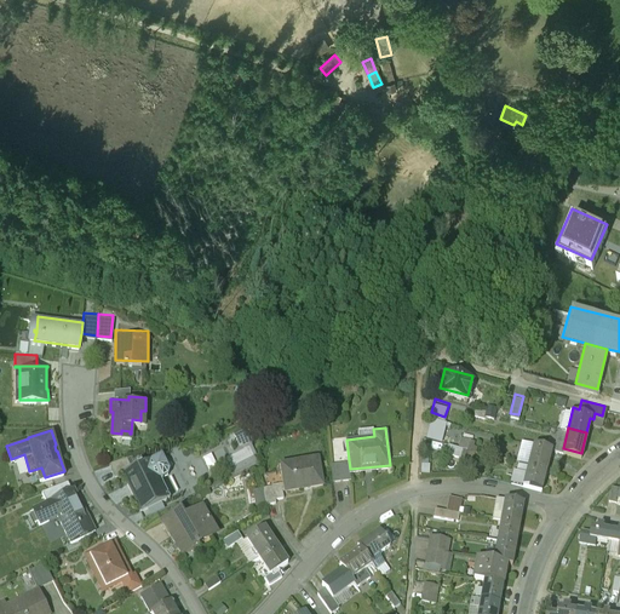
[(224,441),(204,449),(208,462),(229,454),(224,441)]
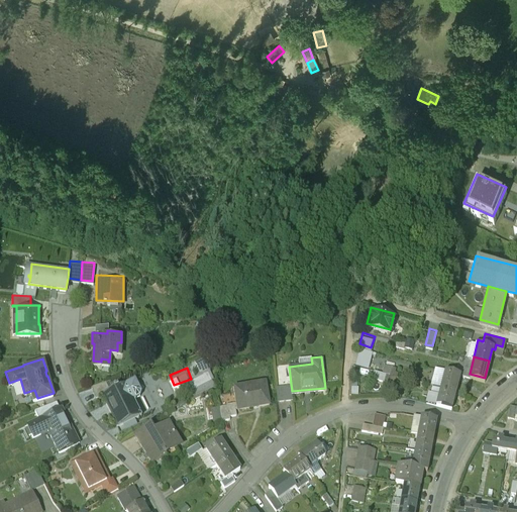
[(382,370),(374,368),(372,376),(383,379),(384,376),(392,377),(393,373),(382,370)]
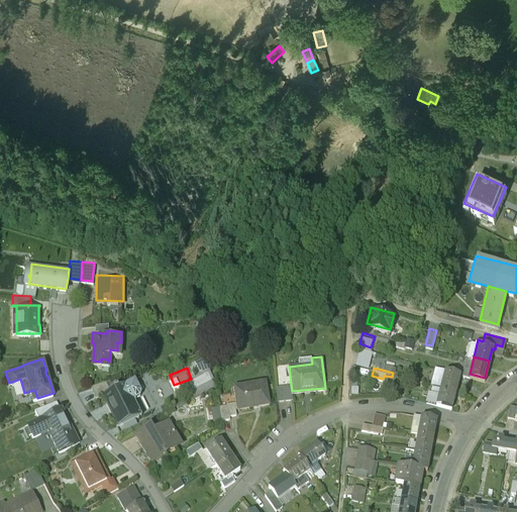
[(459,372),(444,368),(440,385),(455,388),(459,372)]
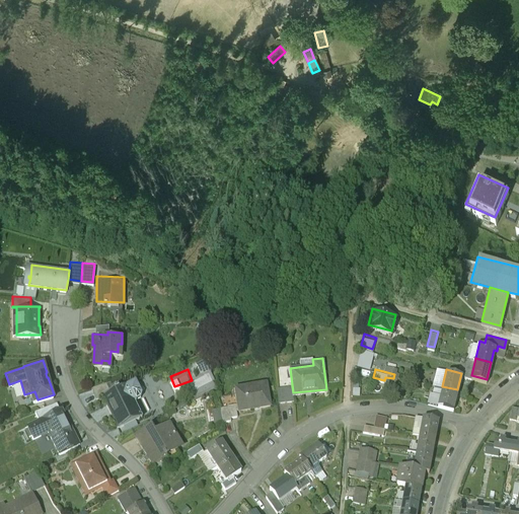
[(134,376),(102,391),(103,392),(104,392),(119,423),(118,423),(119,424),(143,412),(142,411),(139,413),(131,395),(140,390),(134,378),(135,377),(134,376)]
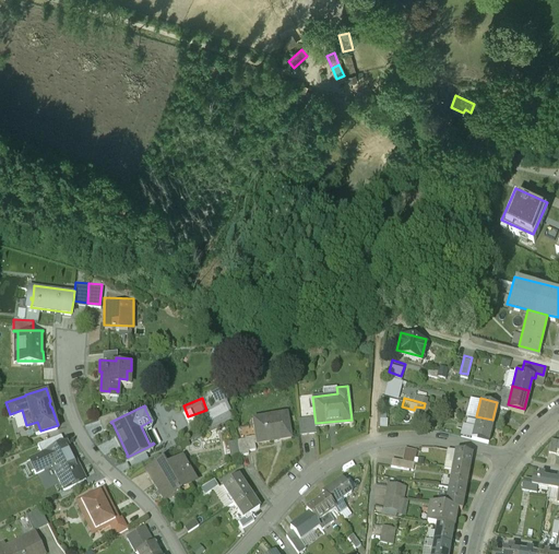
[(273,416),(253,420),(257,433),(258,439),(258,440),(259,440),(259,439),(272,437),(272,438),(292,435),(286,410),(272,412),(273,416)]
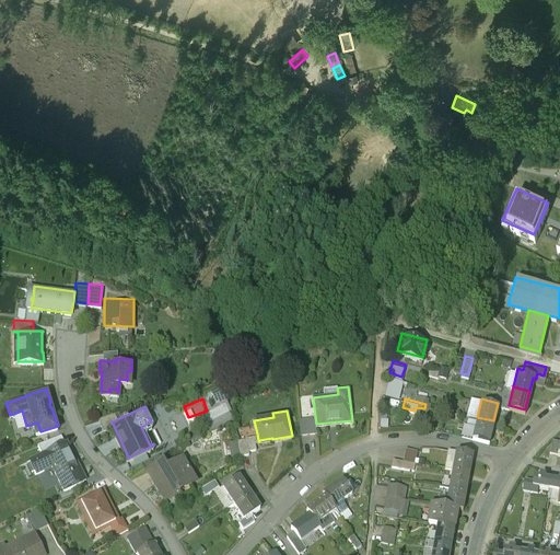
[(315,416),(299,418),(300,431),(316,430),(315,424),(316,424),(315,416)]
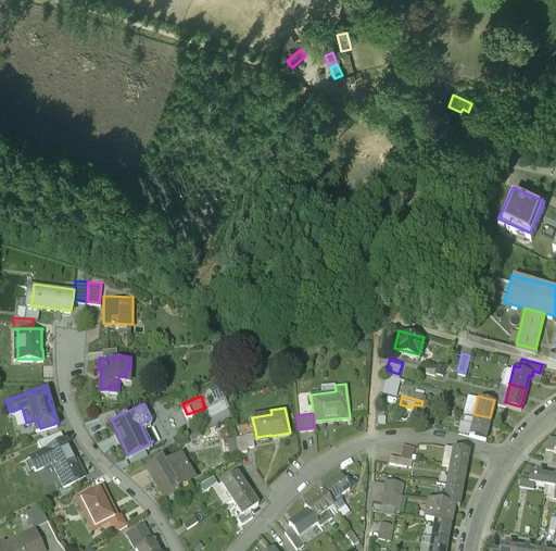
[(490,417),(474,414),(468,431),(485,436),(490,417)]
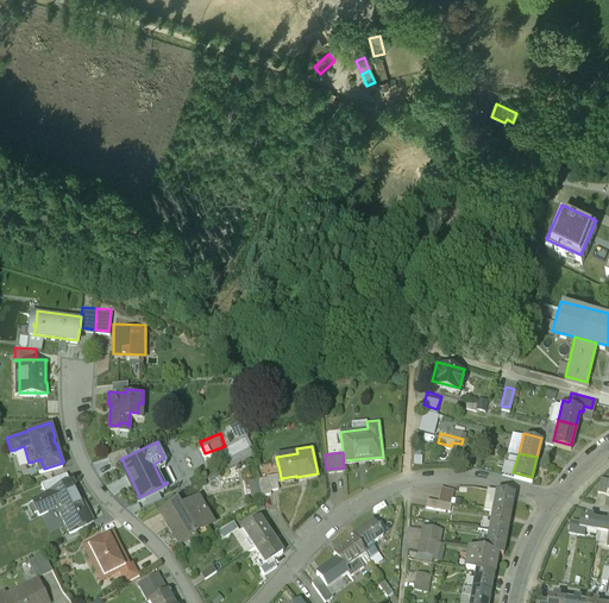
[(67,469),(41,479),(45,489),(70,477),(67,469)]
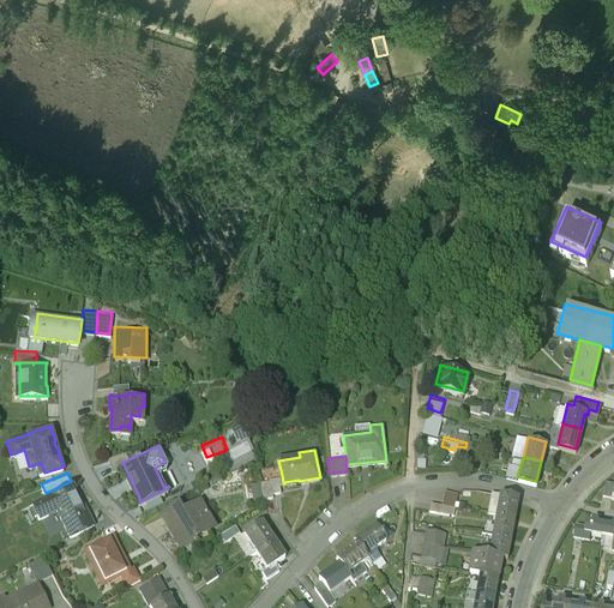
[(282,475),(269,477),(269,480),(260,481),(264,498),(272,497),(271,492),(281,491),(280,483),(283,482),(282,475)]
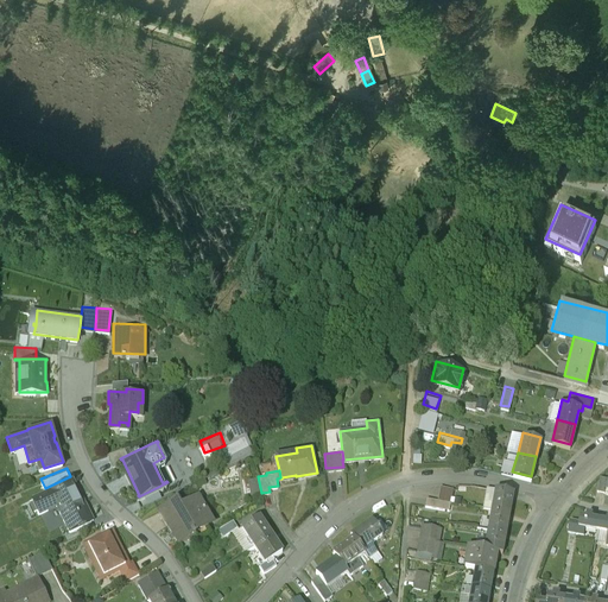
[(81,498),(70,476),(45,488),(32,495),(40,512),(57,502),(69,528),(94,515),(84,495),(81,498)]
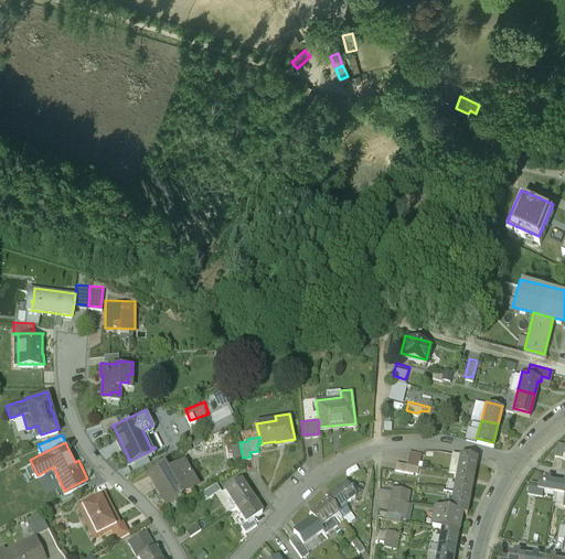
[(240,442),(231,444),(233,459),(243,458),(240,442)]
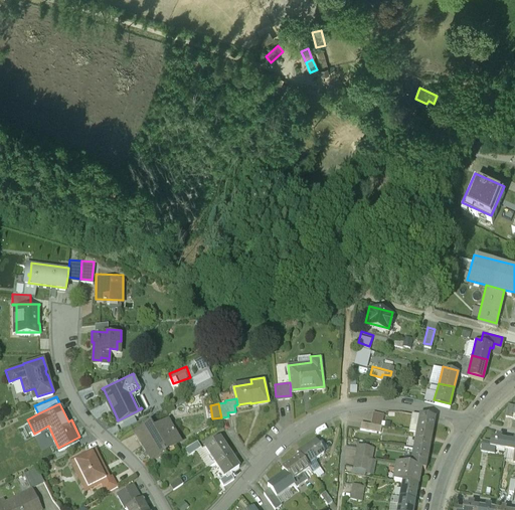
[(383,411),(372,409),(370,420),(381,422),(383,411)]
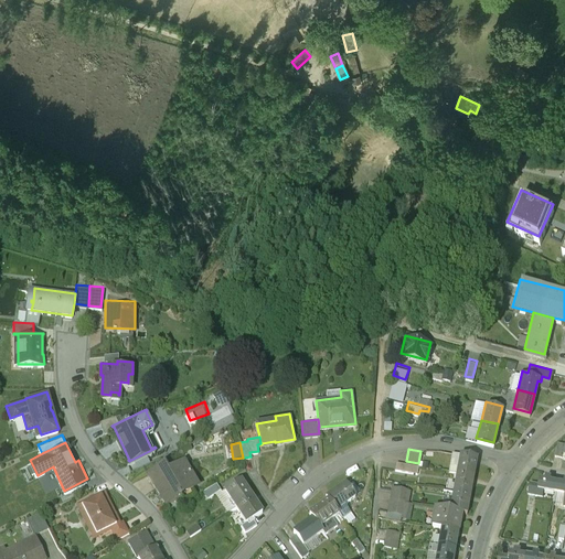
[(477,454),(459,451),(456,470),(473,473),(477,454)]
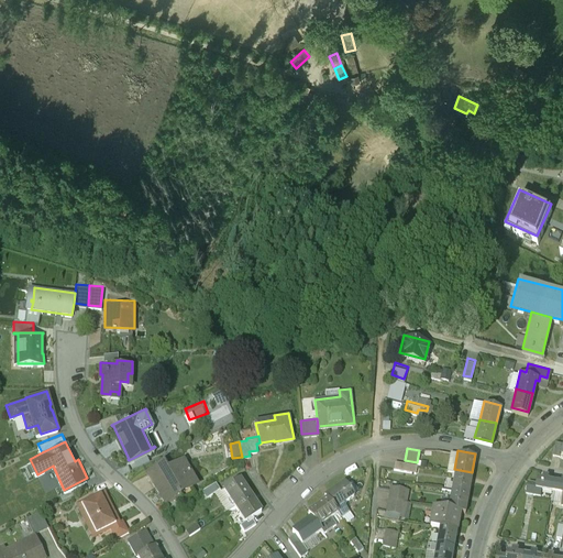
[(405,460),(394,458),(393,467),(416,471),(417,462),(405,460)]
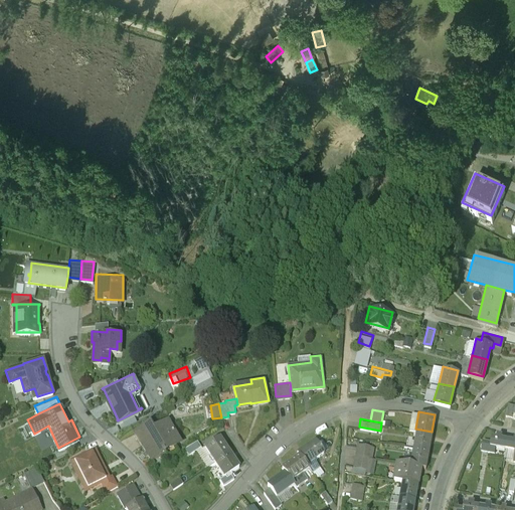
[(154,429),(149,419),(135,428),(145,445),(148,444),(154,456),(165,450),(163,446),(179,438),(169,420),(154,429)]
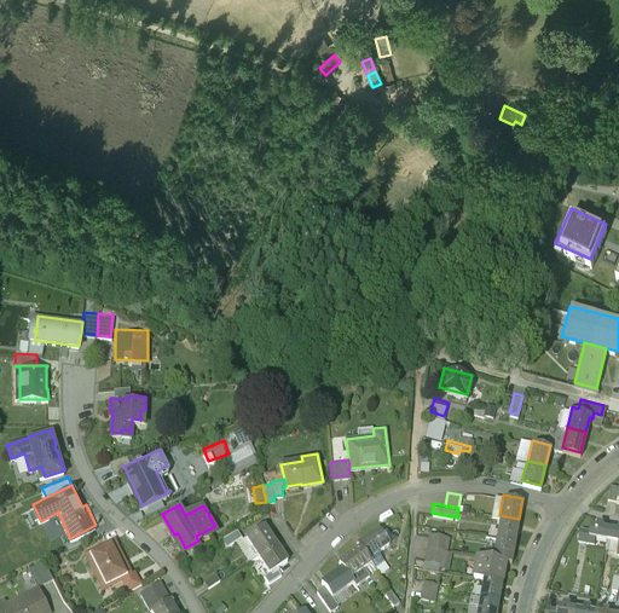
[(397,512),(387,516),(391,522),(400,518),(397,512)]
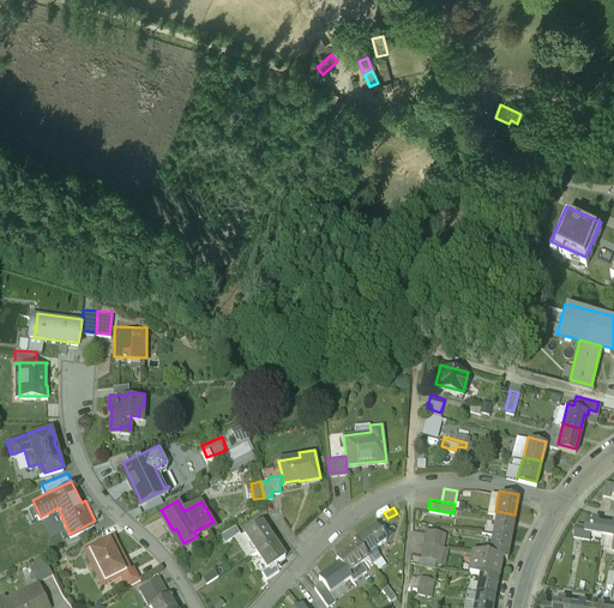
[(515,515),(495,511),(492,531),(511,534),(515,515)]
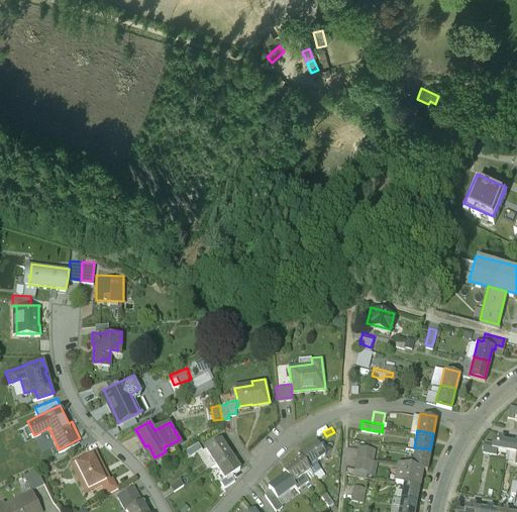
[(504,432),(500,431),(499,435),(494,435),(493,444),(508,447),(510,437),(504,436),(504,432)]
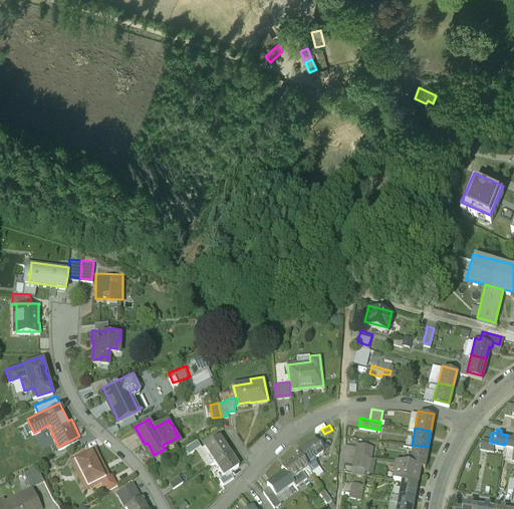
[(513,432),(513,436),(507,435),(505,445),(513,446),(513,432)]
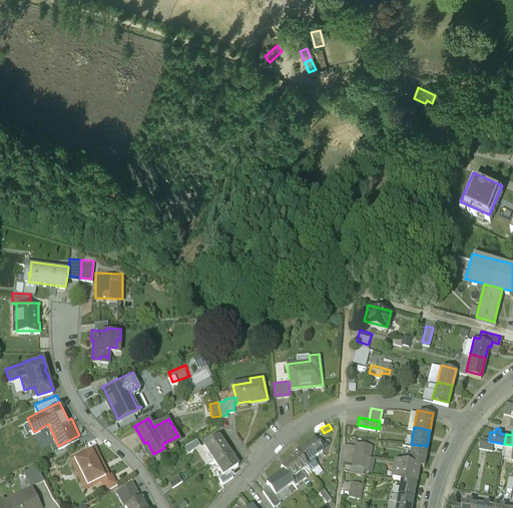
[(217,433),(203,442),(213,457),(227,447),(217,433)]
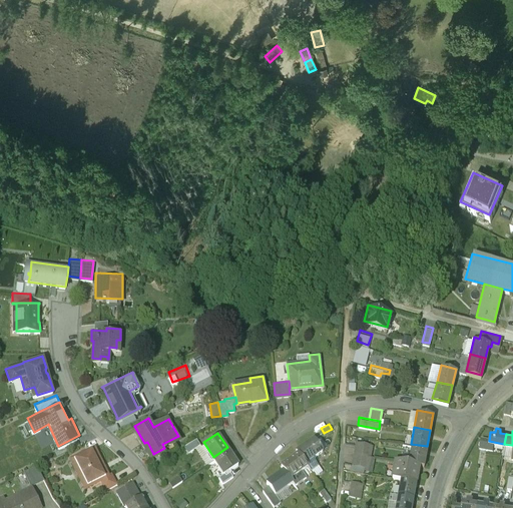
[(200,442),(197,436),(184,443),(187,449),(200,442)]
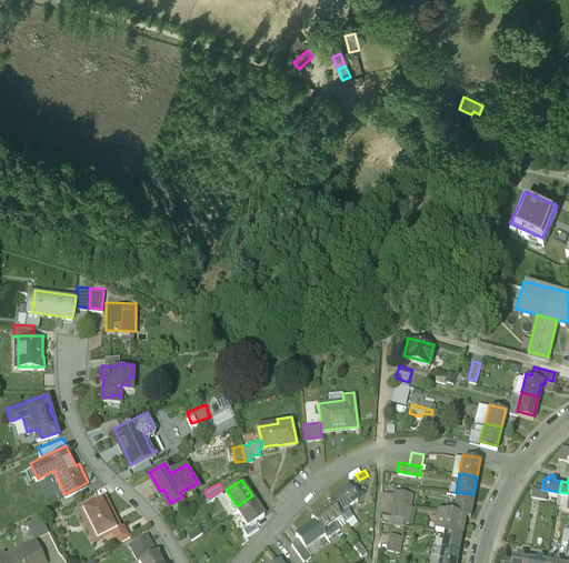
[(348,483),(329,496),(331,500),(341,513),(345,519),(352,512),(347,503),(357,495),(348,483)]
